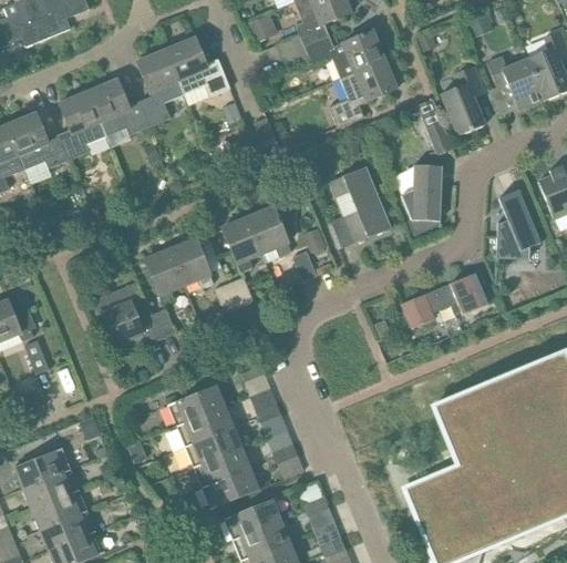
[(4,29),(0,30),(0,43),(22,36),(26,44),(70,27),(66,17),(89,7),(86,0),(73,0),(4,29)]
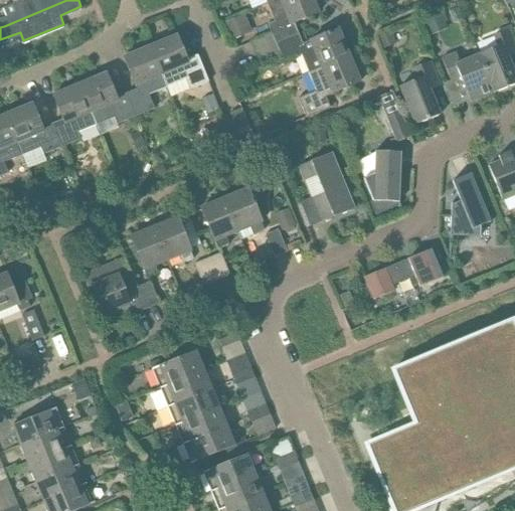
[(15,0),(3,5),(6,13),(0,15),(4,26),(66,0),(15,0)]
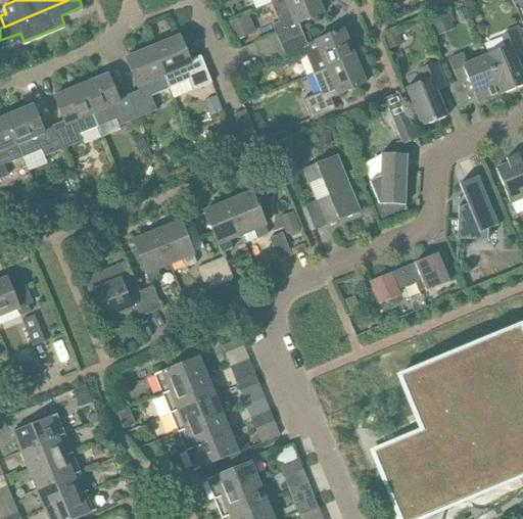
[(281,40),(303,31),(299,19),(323,10),(319,0),(272,0),(278,15),(272,17),(281,40)]
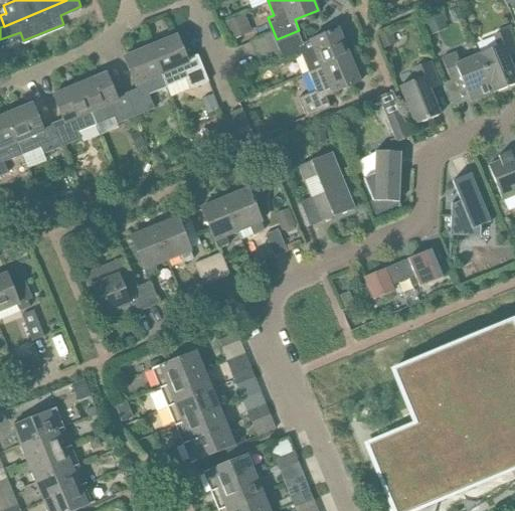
[(223,19),(231,37),(252,27),(243,10),(223,19)]
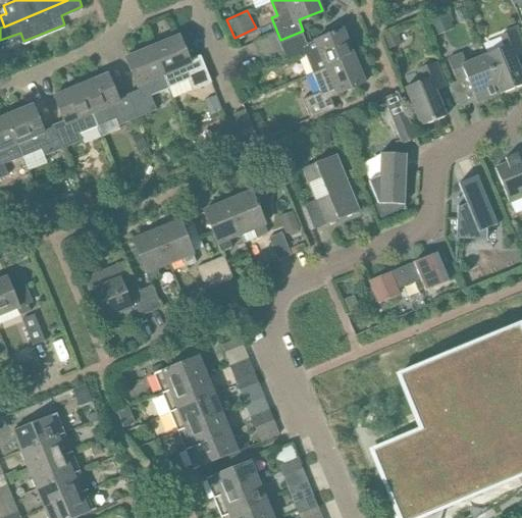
[(314,70),(354,54),(343,27),(307,41),(303,31),(280,40),(289,59),(306,52),(314,70)]
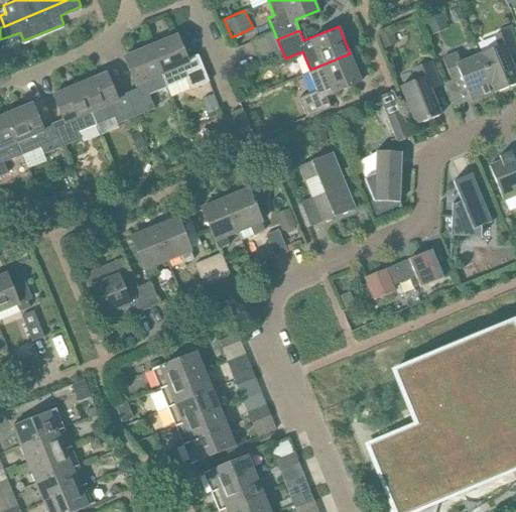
[(515,50),(515,39),(512,30),(510,26),(496,32),(500,43),(481,51),(496,89),(515,81),(515,69),(510,53),(515,50)]
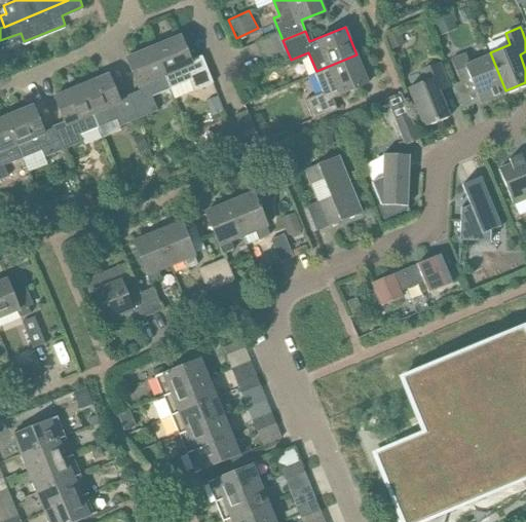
[(214,80),(202,52),(191,58),(181,33),(154,44),(172,85),(189,78),(193,88),(214,80)]
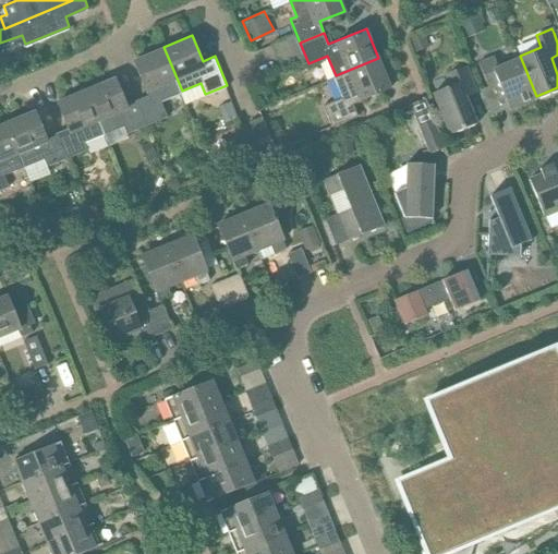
[(162,99),(182,91),(164,47),(134,59),(148,93),(137,97),(148,122),(169,115),(162,99)]
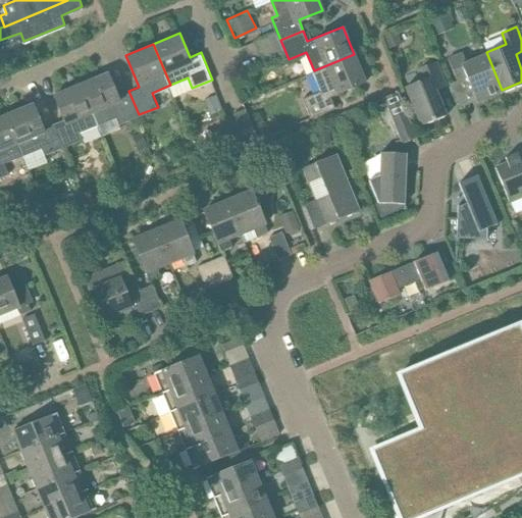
[(502,90),(486,52),(485,52),(467,60),(463,50),(448,56),(458,80),(467,75),(477,100),(502,90)]
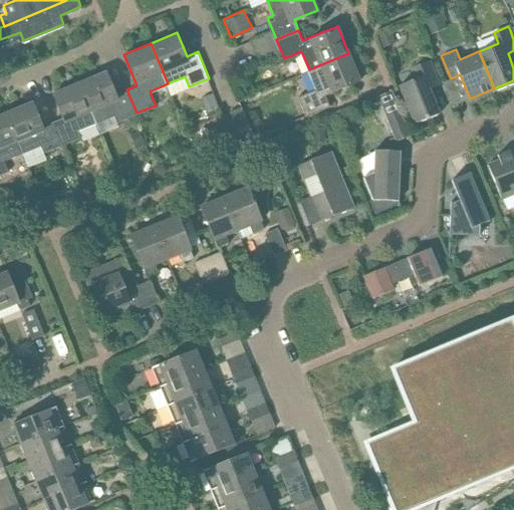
[(306,113),(330,104),(325,93),(359,79),(348,53),(309,69),(316,87),(298,94),(306,113)]
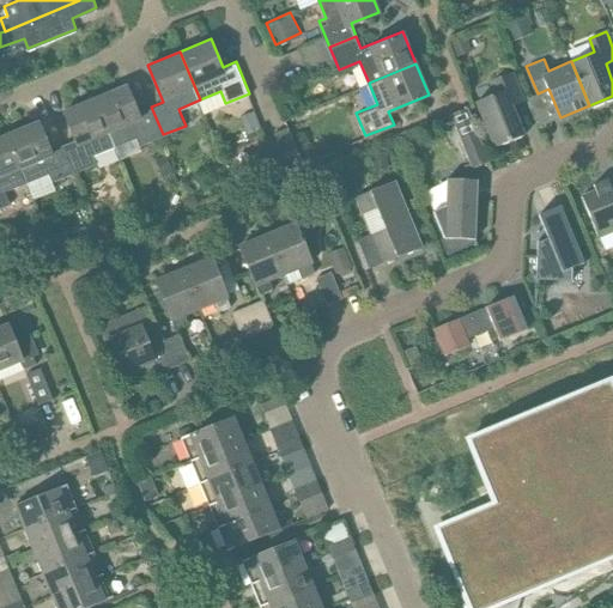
[(499,90),(477,99),(495,145),(525,133),(511,103),(523,98),(513,70),(495,77),(499,90)]
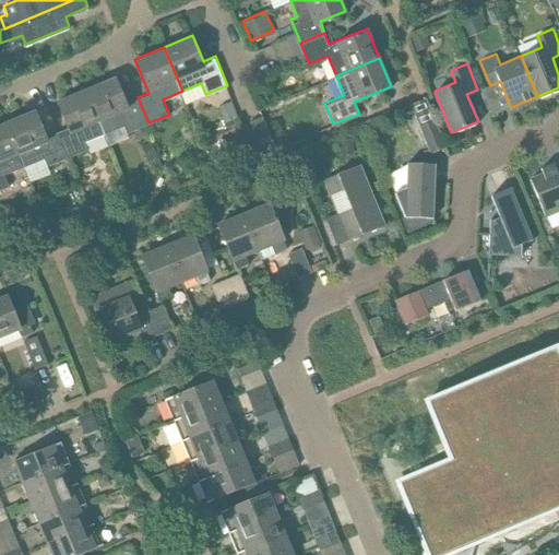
[(149,122),(138,97),(126,102),(116,77),(88,87),(106,132),(127,124),(129,131),(149,122)]
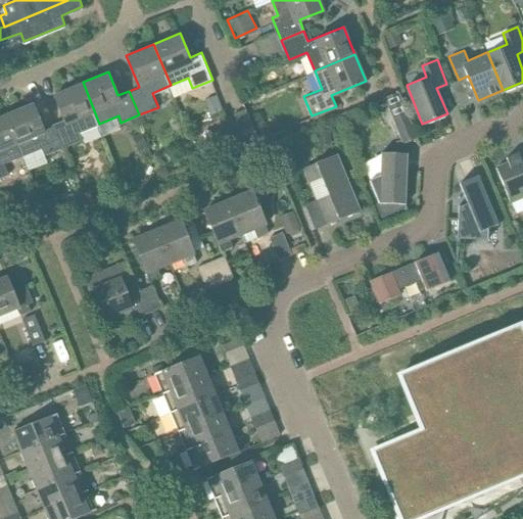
[(81,131),(99,124),(83,82),(54,94),(63,118),(54,122),(63,146),(83,138),(81,131)]
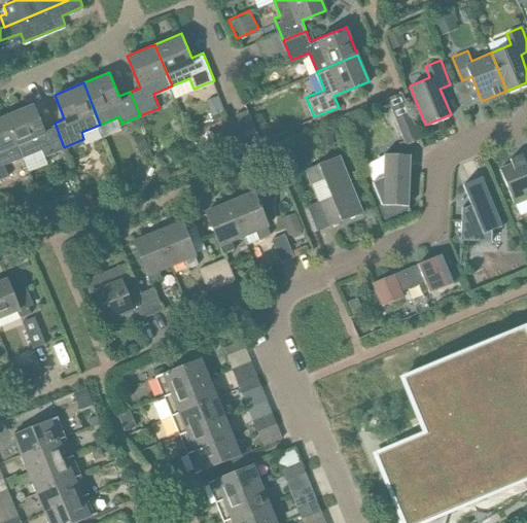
[(217,94),(207,98),(213,113),(223,109),(217,94)]
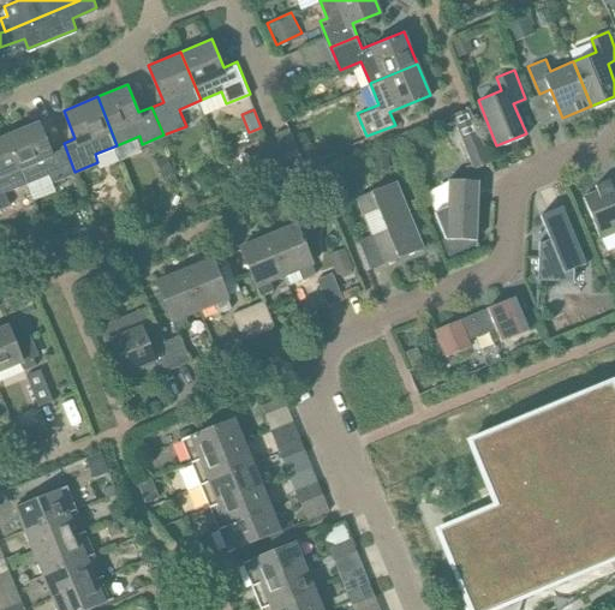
[(75,172),(64,143),(51,148),(40,120),(10,132),(29,180),(51,172),(54,180),(75,172)]
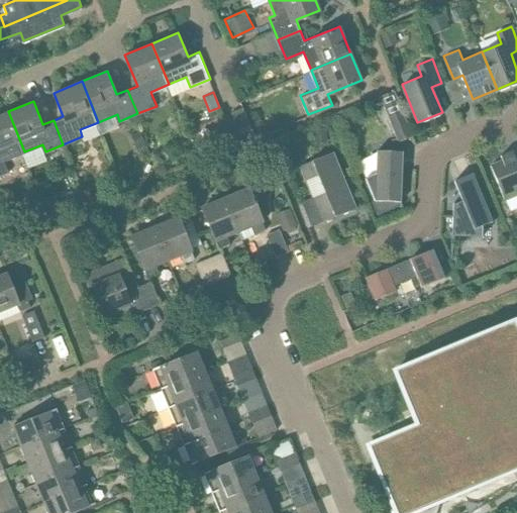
[(253,128),(252,128),(243,105),(231,110),(243,140),(256,135),(253,128)]
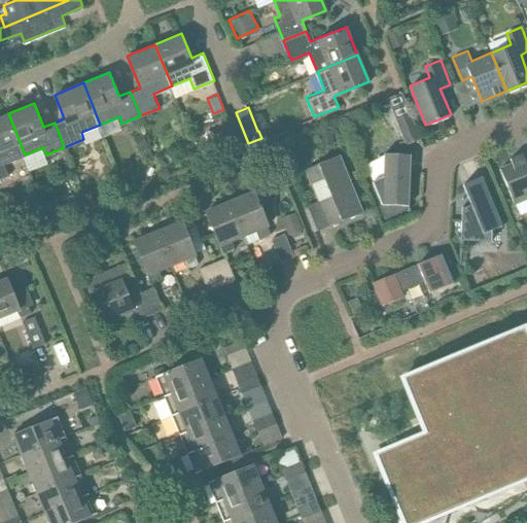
[(411,112),(396,117),(406,143),(421,137),(411,112)]
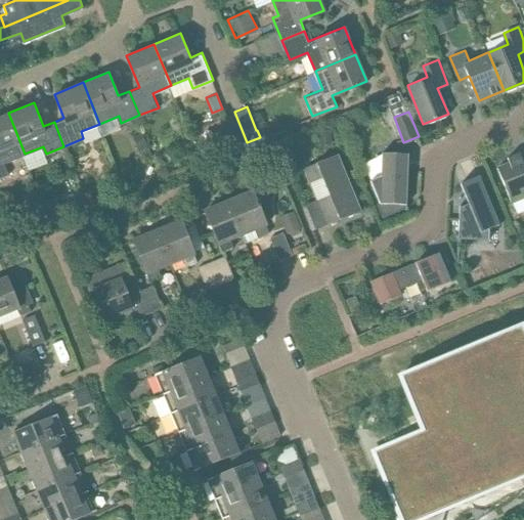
[(4,162),(25,154),(8,113),(0,116),(0,176),(9,172),(4,162)]
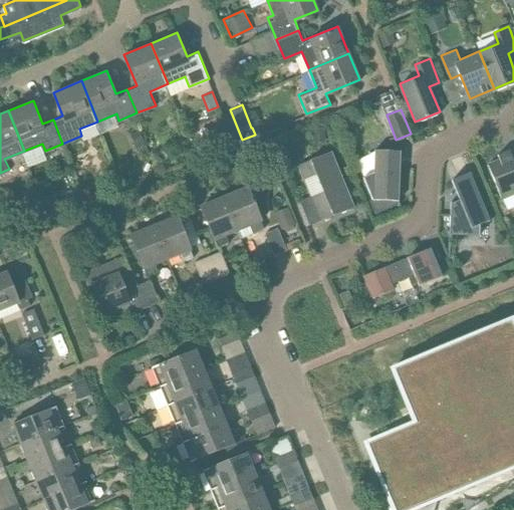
[(401,149),(380,148),(374,148),(373,171),(363,175),(369,189),(376,207),(398,199),(399,202),(400,202),(399,199),(401,149)]
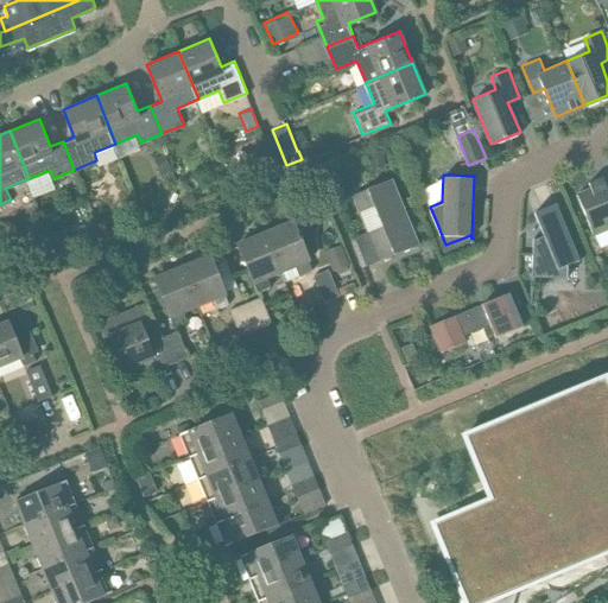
[(607,179),(606,181),(602,175),(589,181),(591,186),(577,192),(594,232),(607,226),(607,179)]
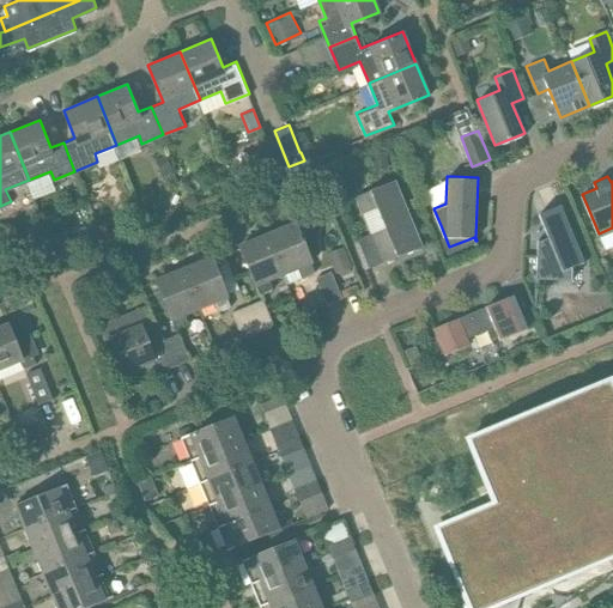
[(395,178),(357,194),(364,210),(377,205),(386,226),(372,232),(383,259),(422,243),(395,178)]
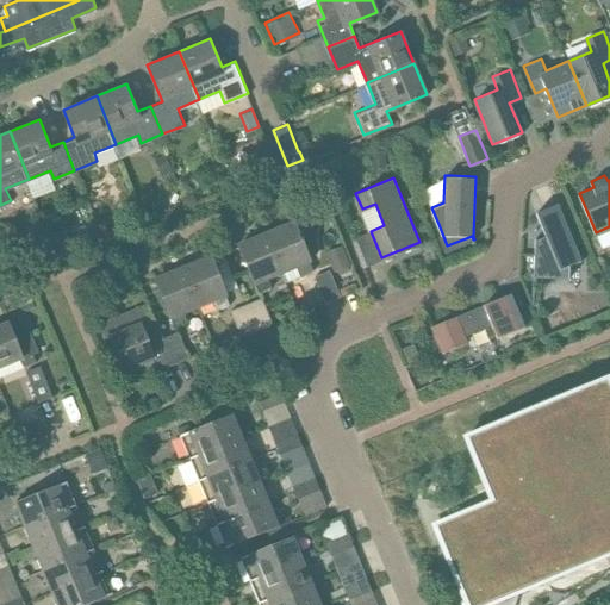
[(535,236),(534,275),(568,276),(570,263),(582,259),(558,201),(536,211),(546,235),(536,238),(536,236),(535,236)]
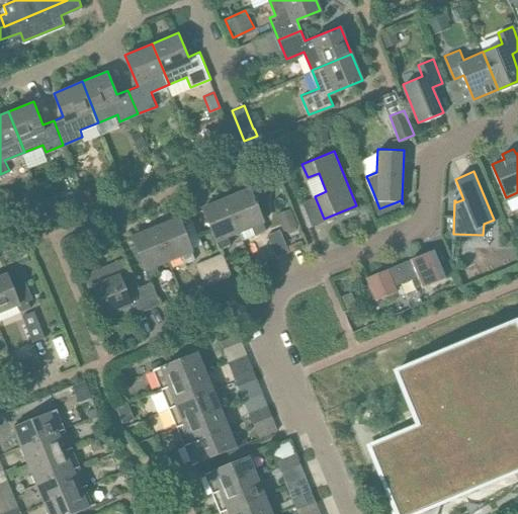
[(226,196),(239,229),(243,238),(266,228),(255,201),(257,200),(256,197),(254,198),(249,187),(226,196)]
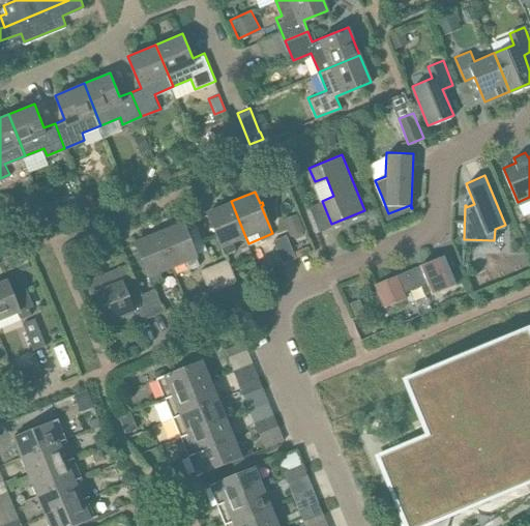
[(75,194),(47,205),(52,218),(80,208),(75,194)]
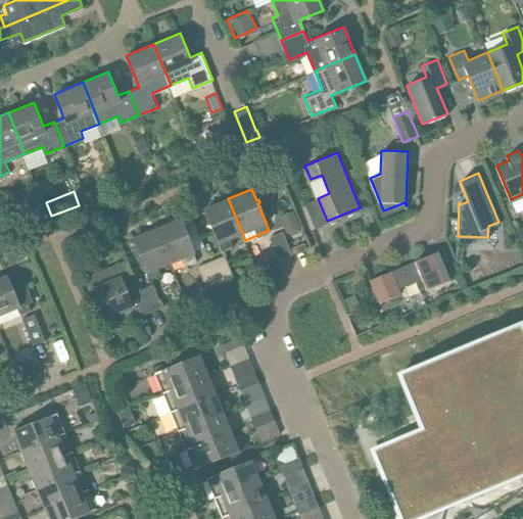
[(39,196),(28,201),(33,215),(44,209),(39,196)]
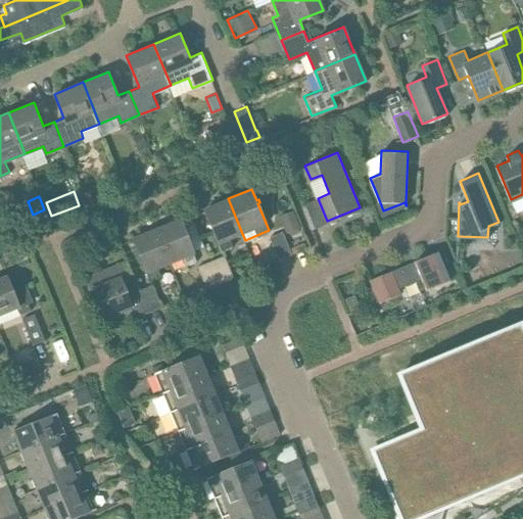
[(229,236),(241,231),(228,198),(204,208),(222,249),(233,245),(229,236)]
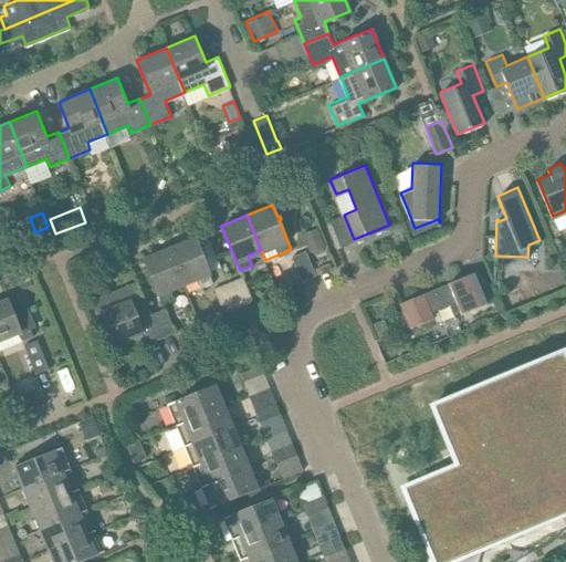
[(213,281),(203,257),(195,237),(169,247),(184,281),(197,276),(201,285),(213,281)]
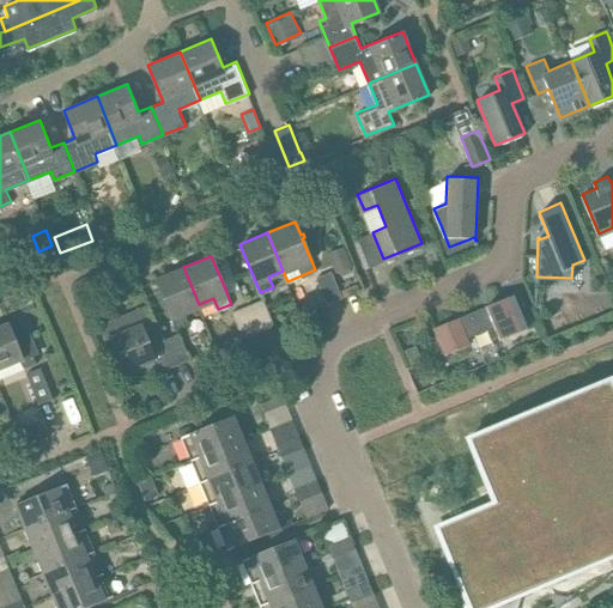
[(184,310),(199,304),(183,267),(156,278),(176,326),(189,321),(184,310)]
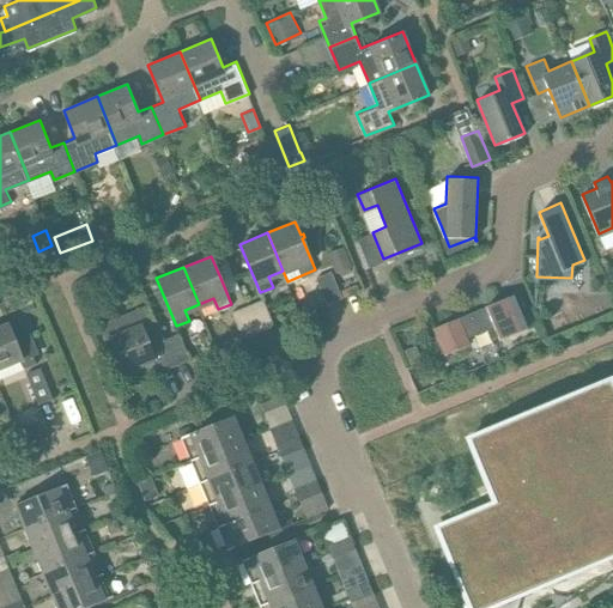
[(357,281),(339,289),(332,269),(316,275),(327,302),(359,289),(357,281)]
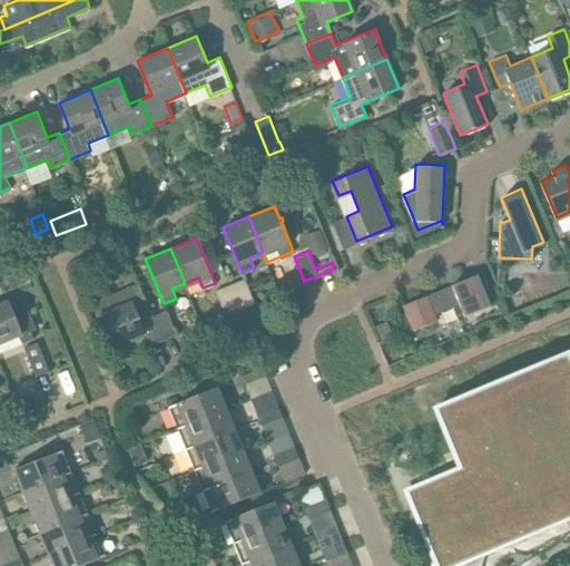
[(478,273),(403,303),(413,328),(438,319),(434,310),(459,300),(464,314),(490,304),(478,273)]
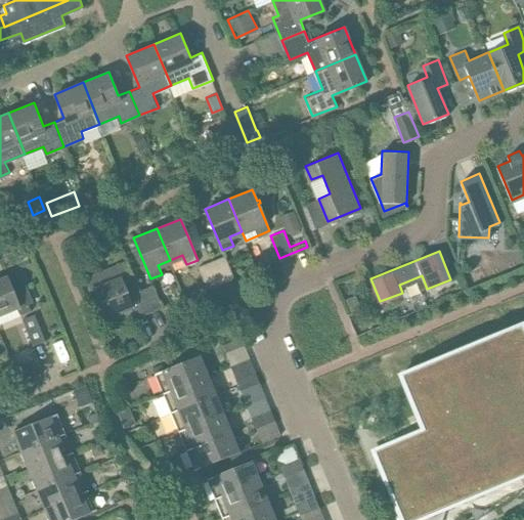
[(212,259),(221,282),(234,276),(225,254),(212,259)]
